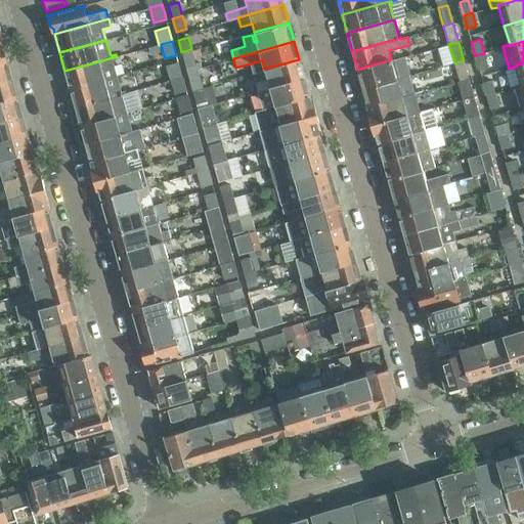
[(195,63),(191,49),(181,52),(186,72),(198,69),(198,70),(201,69),(200,62),(195,63)]
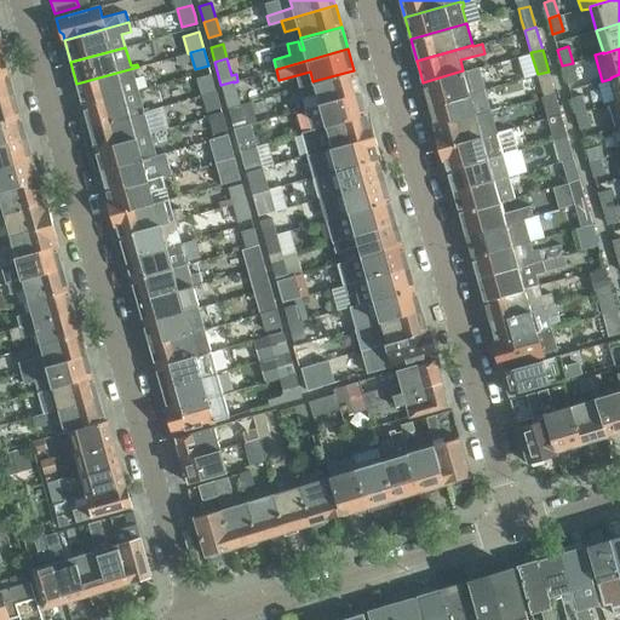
[(573,63),(562,65),(567,81),(577,79),(573,63)]
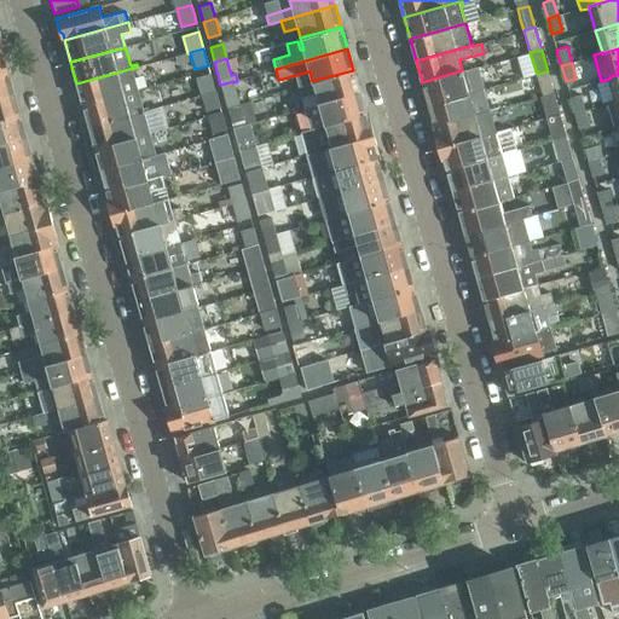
[(138,67),(76,84),(82,105),(137,90),(132,73),(138,70),(138,67)]
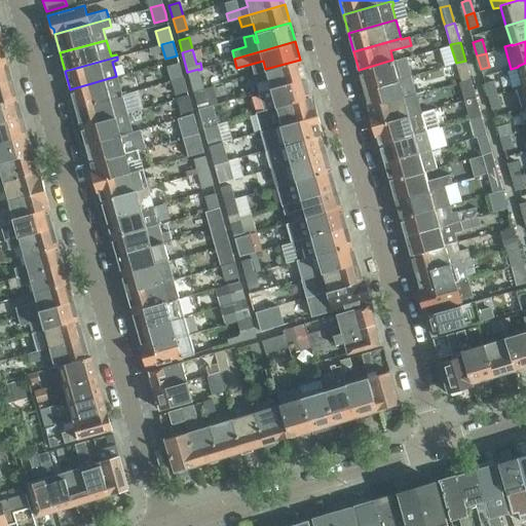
[(359,70),(364,87),(411,75),(406,58),(393,61),(392,60),(359,70)]
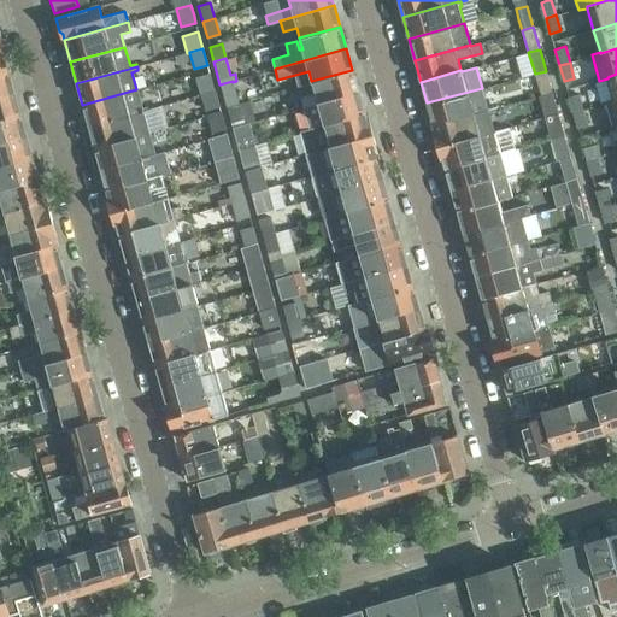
[(300,95),(303,106),(358,92),(352,70),(311,81),(315,92),(300,95)]
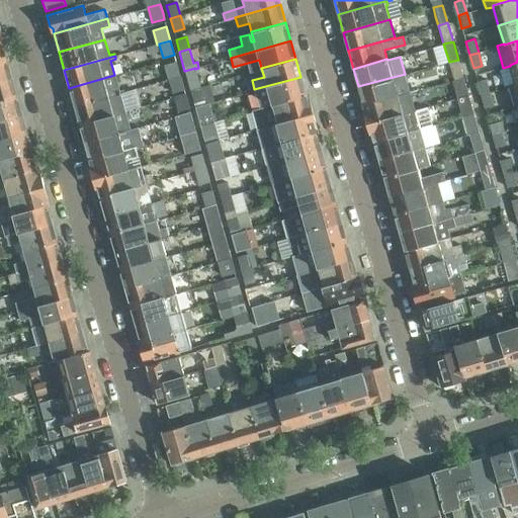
[(463,78),(460,69),(458,60),(449,62),(454,80),(463,78)]
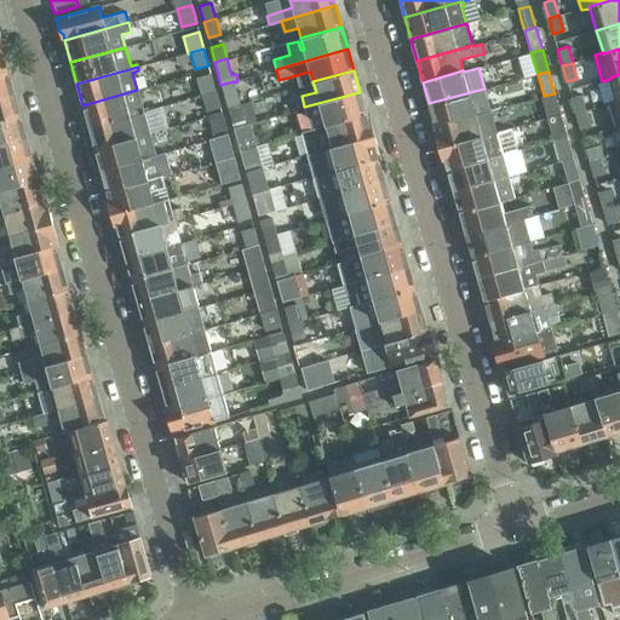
[(0,74),(0,97),(13,95),(7,73),(0,74)]
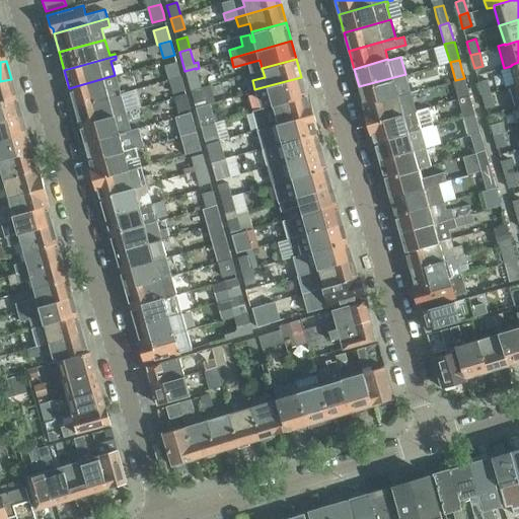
[(180,76),(176,62),(165,65),(169,79),(180,76)]
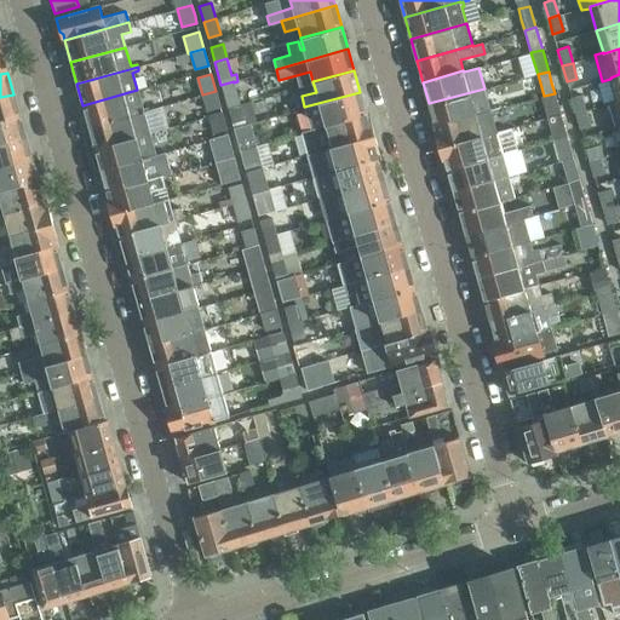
[(239,102),(234,82),(234,81),(220,85),(227,105),(239,102)]
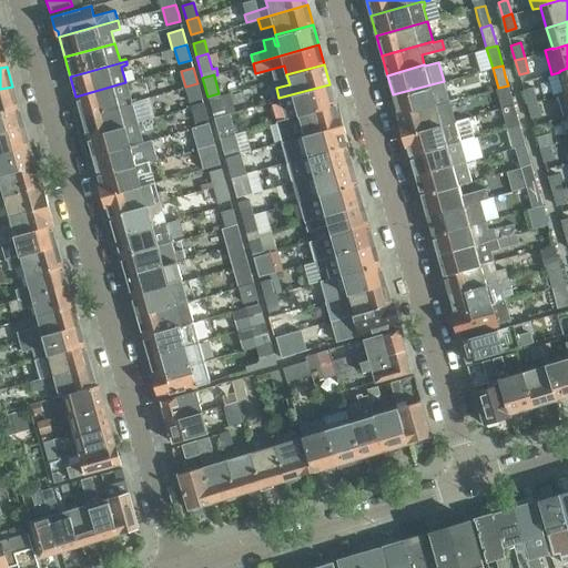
[(398,114),(449,100),(446,90),(445,85),(453,83),(452,80),(444,82),(444,81),(393,94),(398,114)]
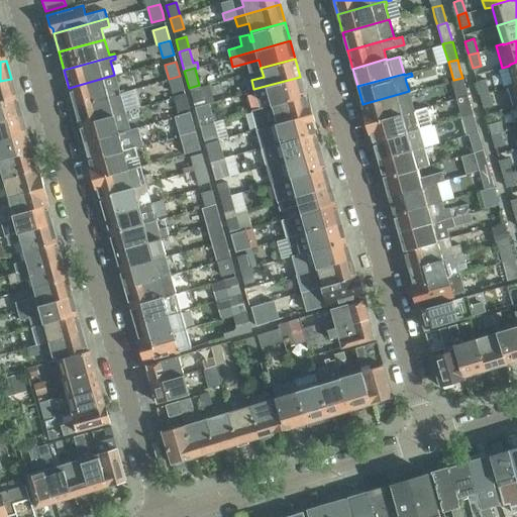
[(74,105),(119,93),(114,75),(69,88),(74,105)]
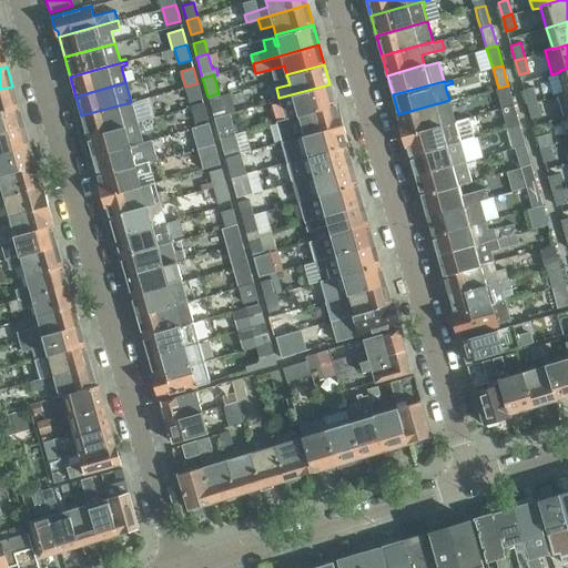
[(198,83),(185,87),(190,102),(202,99),(198,83)]
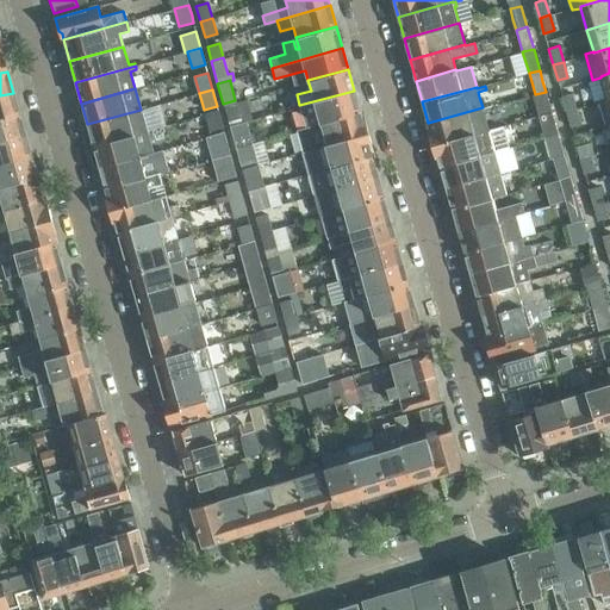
[(360,112),(354,91),(299,105),(303,116),(305,126),(360,112)]
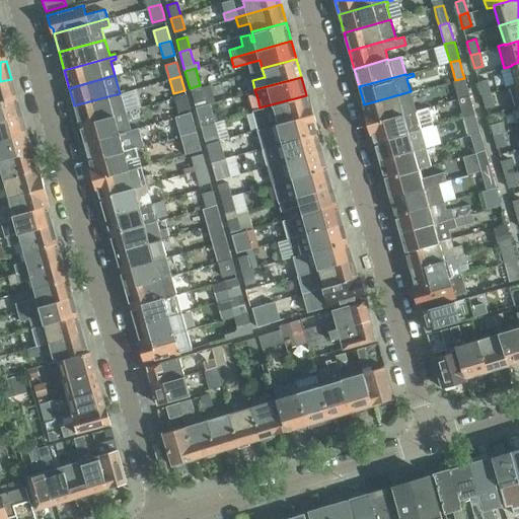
[(455,80),(452,81),(457,98),(460,97),(469,95),(466,86),(464,78),(455,80)]
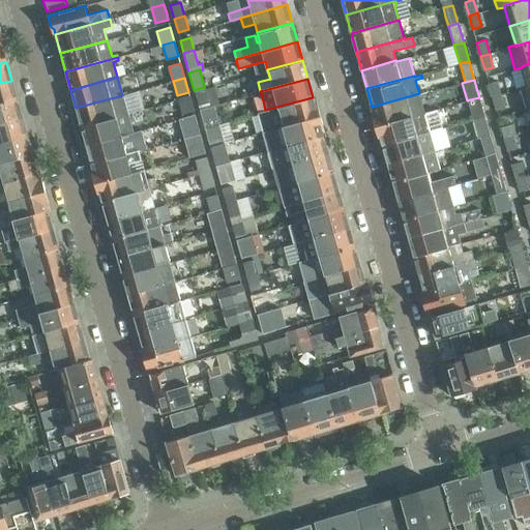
[(0,102),(17,98),(11,81),(0,83),(0,102)]
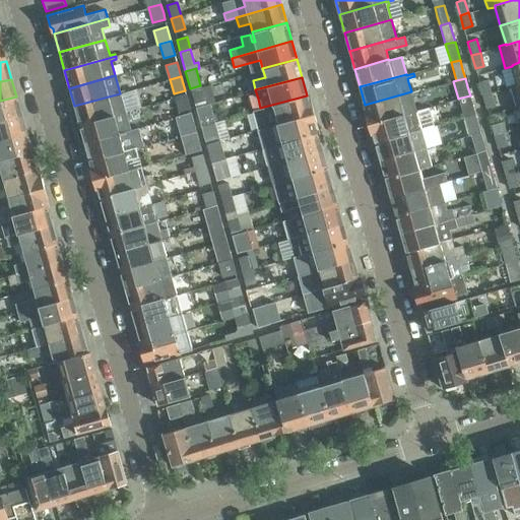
[(478,81),(482,94),(492,92),(488,79),(478,81)]
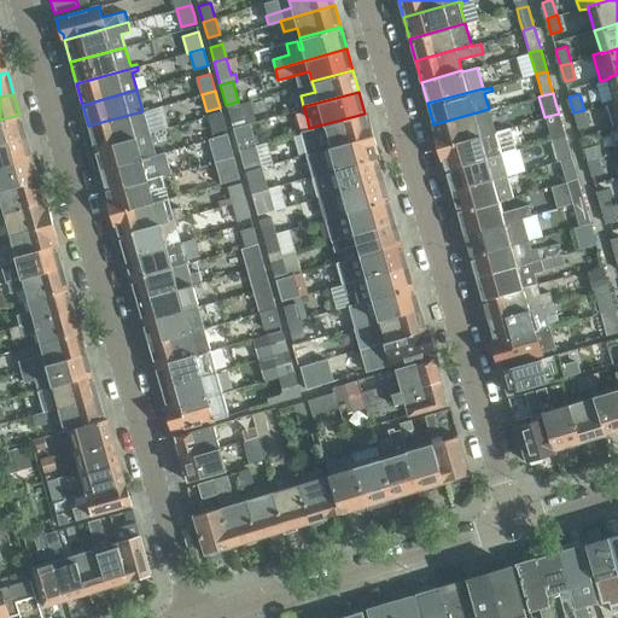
[(617,99),(614,101),(614,99),(606,101),(614,129),(617,127),(617,99)]
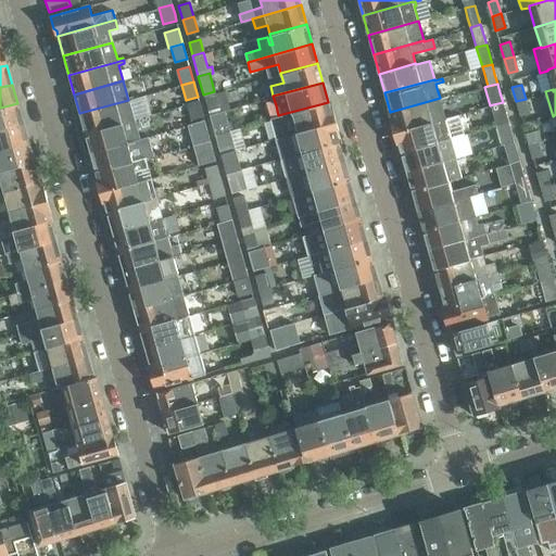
[(218,106),(214,91),(203,95),(207,110),(218,106)]
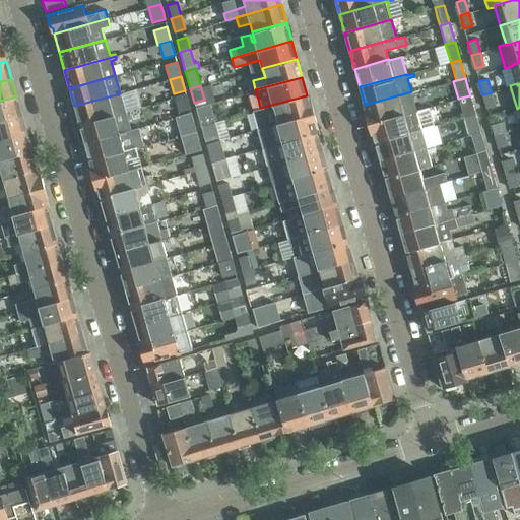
[(413,101),(411,91),(365,105),(367,112),(365,114),(368,124),(404,115),(401,105),(413,101)]
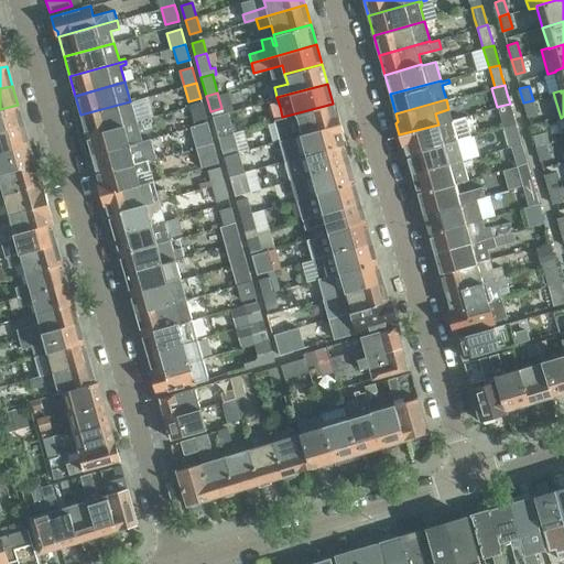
[(533,100),(523,102),(528,117),(538,115),(533,100)]
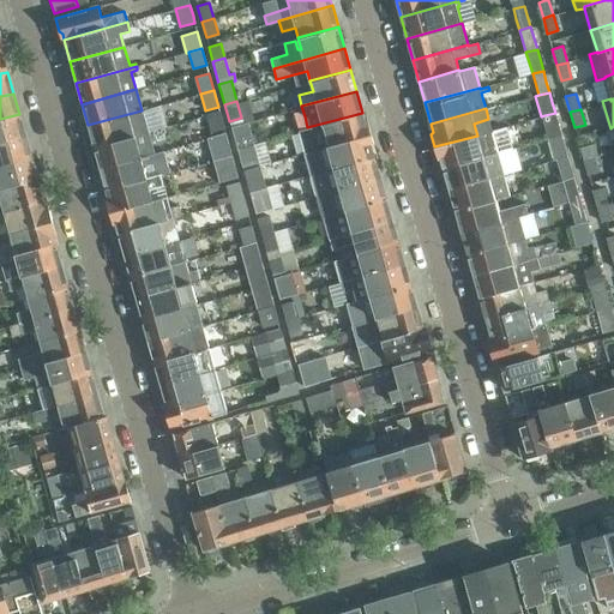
[(142,110),(88,125),(94,145),(148,131),(142,110)]
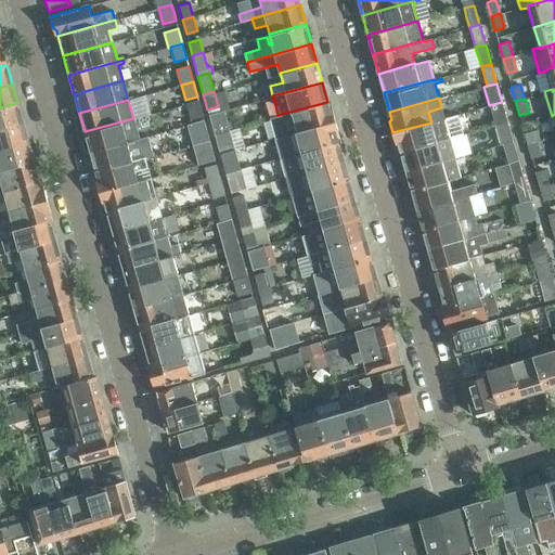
[(203,116),(198,100),(186,103),(192,119),(203,116)]
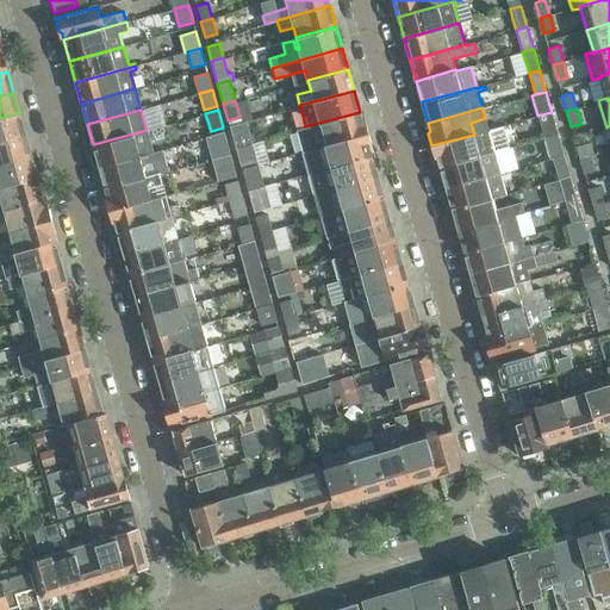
[(302,153),(325,145),(368,134),(365,120),(361,118),(360,112),(305,126),(296,129),(302,153)]
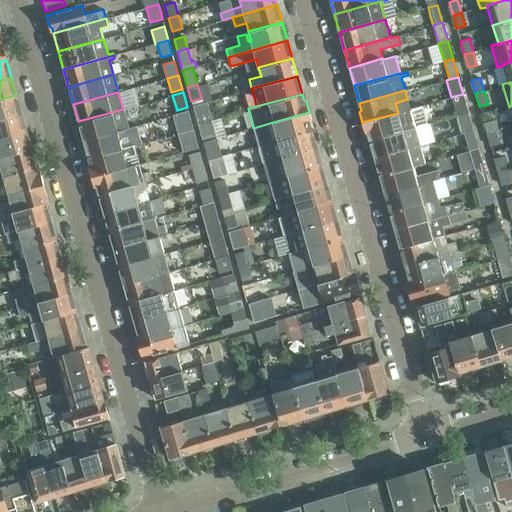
[(468,112),(465,103),(463,94),(454,96),(451,97),(457,115),(468,112)]
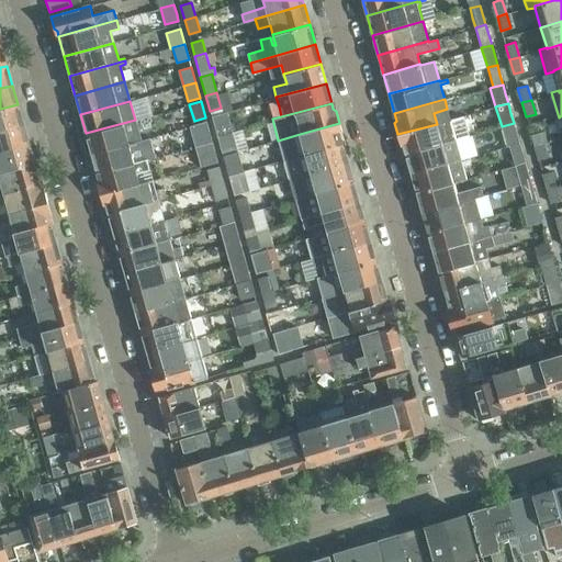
[(0,131),(23,124),(18,104),(0,109),(0,131)]
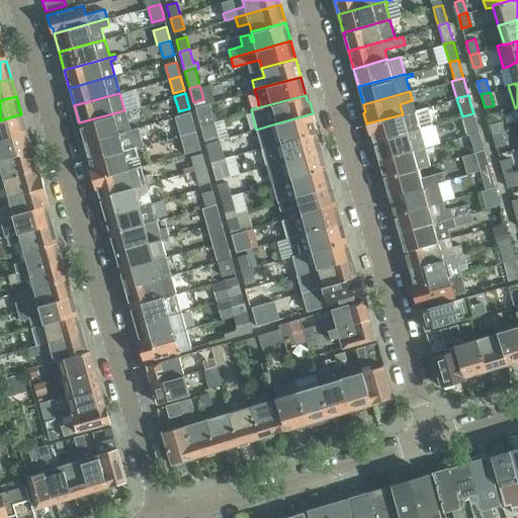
[(195,107),(196,112),(200,125),(214,121),(208,103),(195,107)]
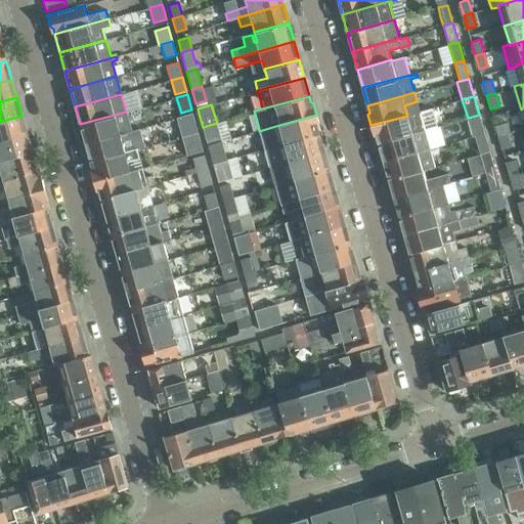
[(126,112),(80,124),(85,143),(131,131),(126,112)]
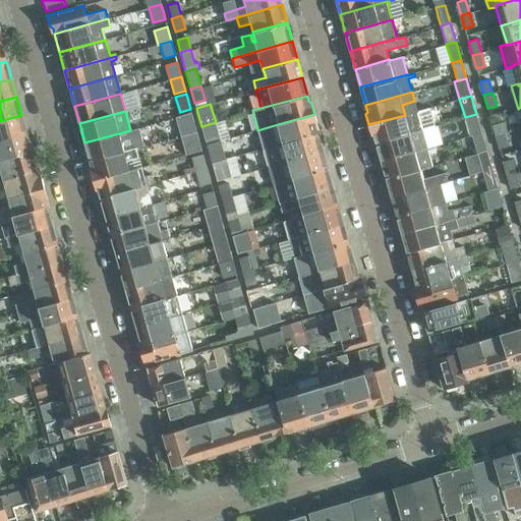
[(417,111),(405,115),(368,124),(372,138),(374,138),(377,143),(422,129),(417,111)]
